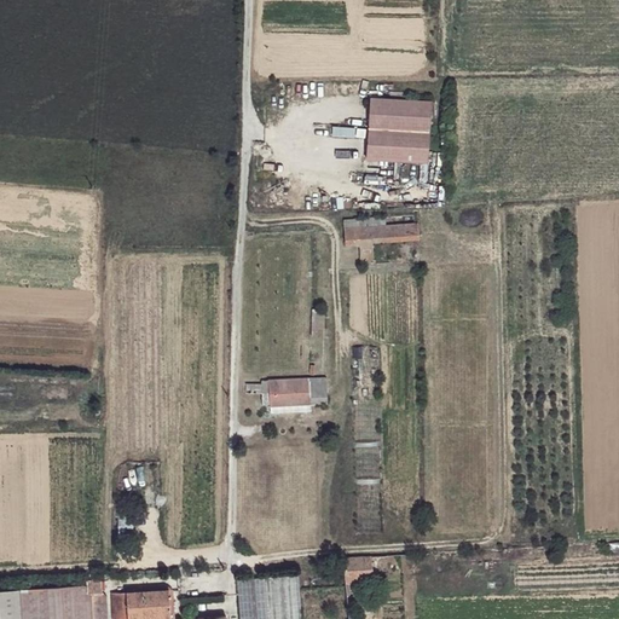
[(432,105),(371,102),(370,165),(429,167),(432,105)]
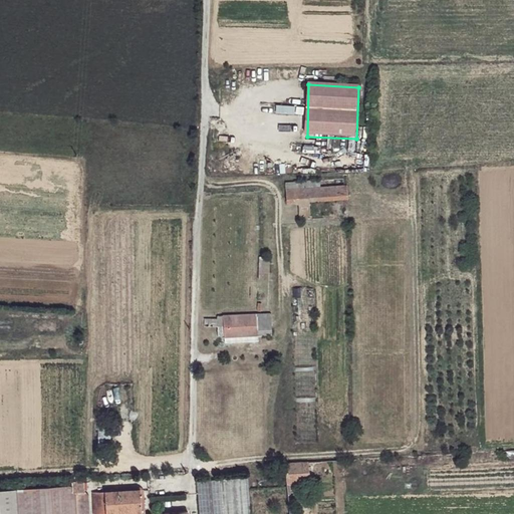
[(300,190),(288,190),(289,205),(296,205),(311,204),(350,201),(349,187),(300,190)]
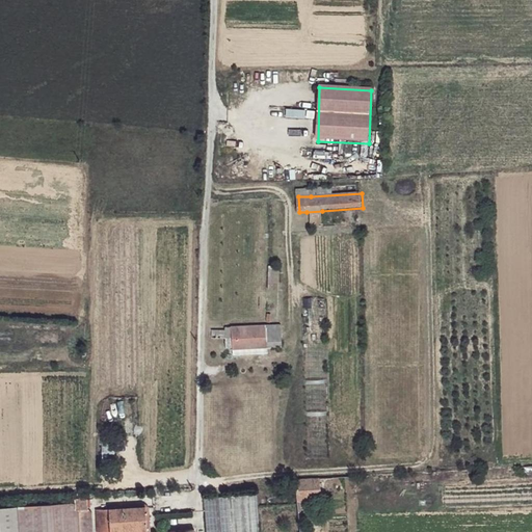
[(283,267),(271,267),(270,290),(282,291),(283,267)]
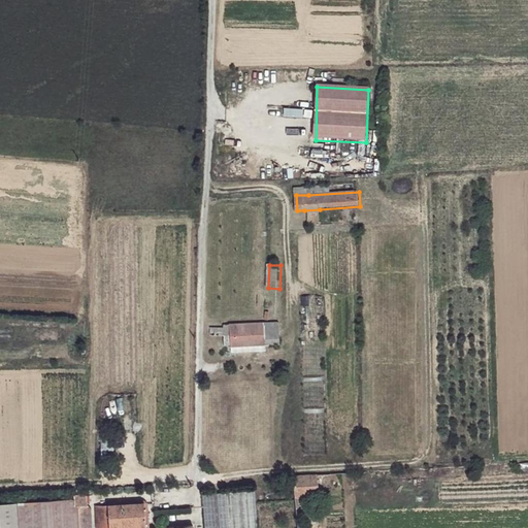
[(270,327),(266,329),(266,337),(278,337),(278,331),(277,328),(273,327),(270,327)]
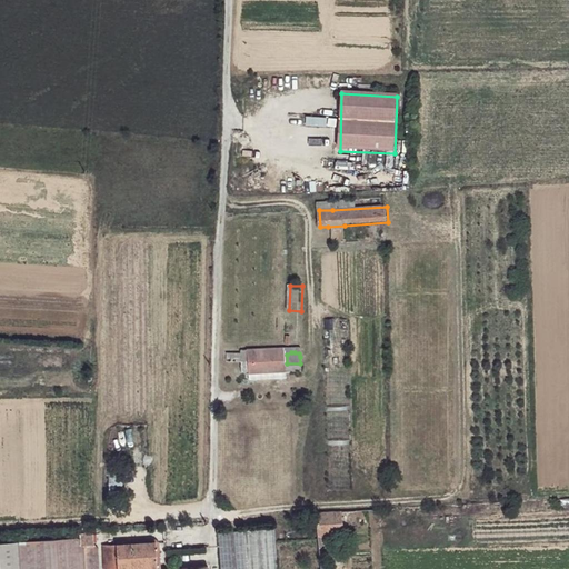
[(287,355),(250,356),(250,375),(287,373),(287,363),(287,355)]
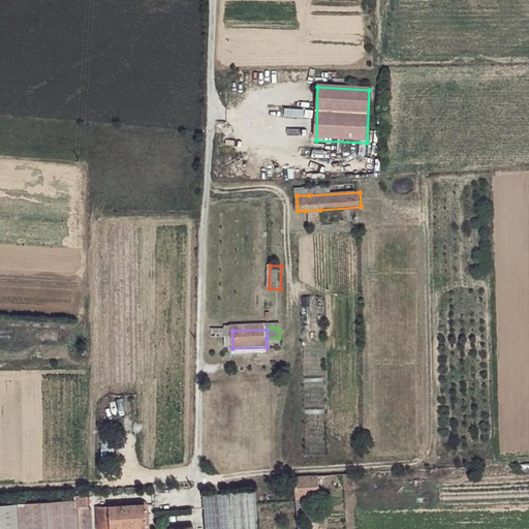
[(324,439),(322,361),(304,362),(306,440),(324,439)]
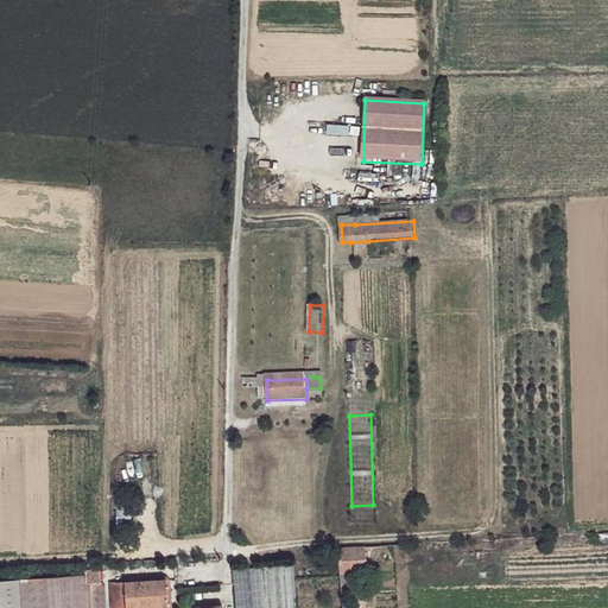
[(339,549),(341,564),(361,562),(360,548),(339,549)]
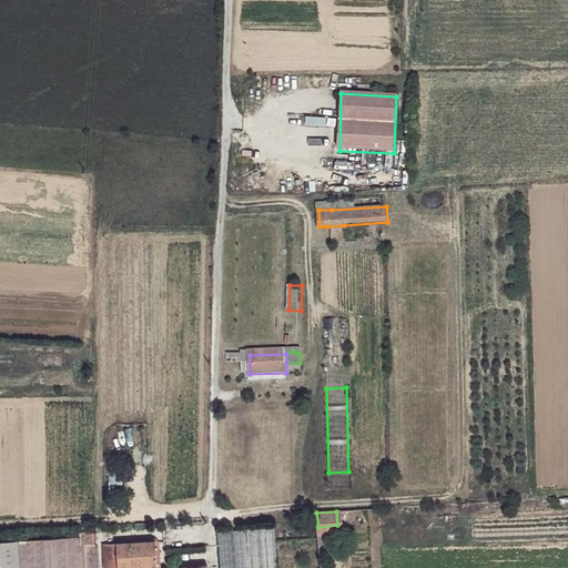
[(276,567),(275,528),(222,533),(223,567),(276,567)]
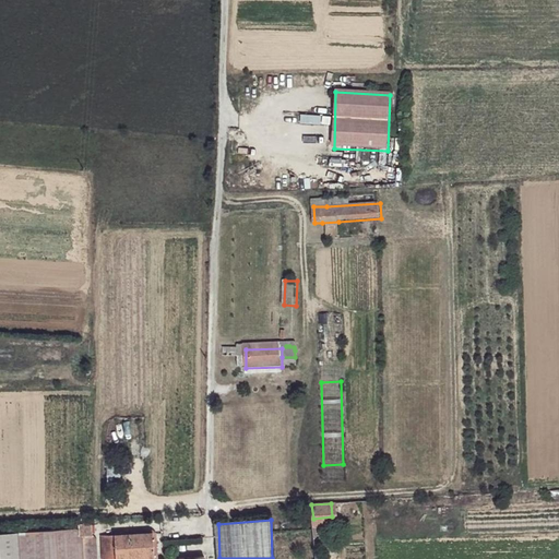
[(98,558),(97,521),(84,522),(84,528),(85,558),(98,558)]
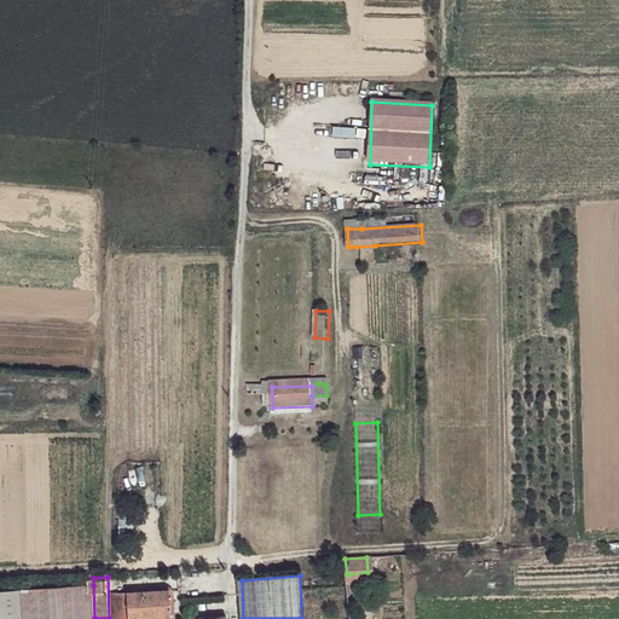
[(94,618),(93,585),(28,591),(29,618),(94,618)]
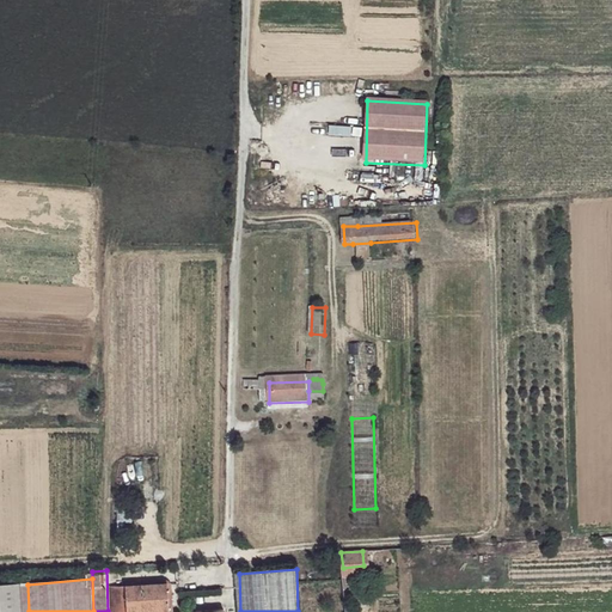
[(173,582),(115,587),(116,611),(153,611),(176,610),(173,582)]
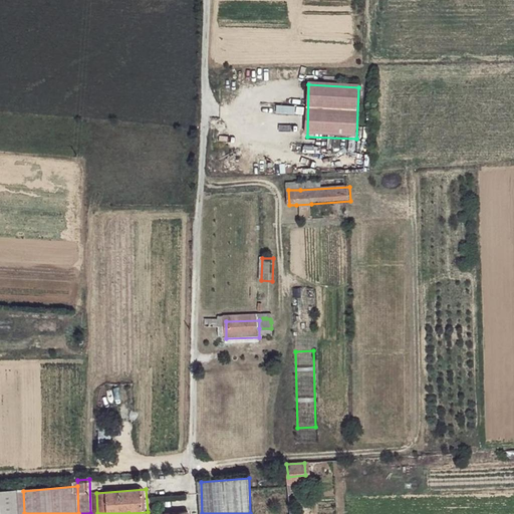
[(24,513),(23,491),(0,493),(0,513),(24,513)]
